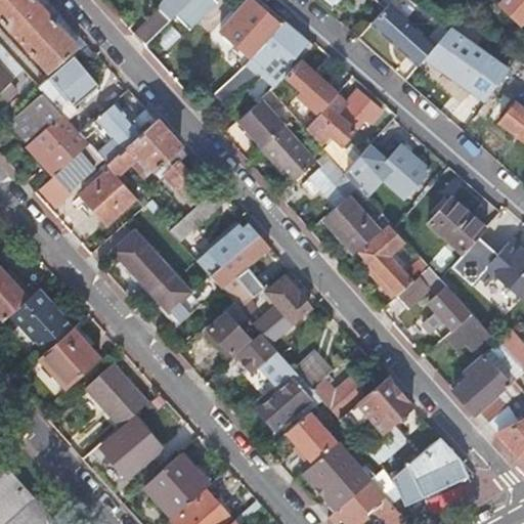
[(0,0),(0,19),(49,76),(71,56),(78,50),(51,19),(40,7),(34,0),(0,0)]
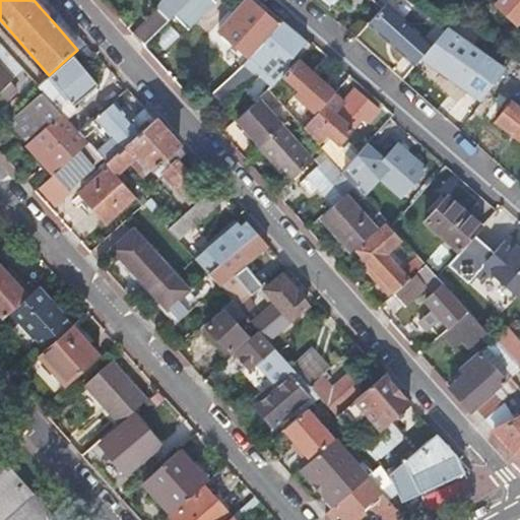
[(189,0),(188,2),(175,15),(189,29),(214,2),(212,0),(189,0)]
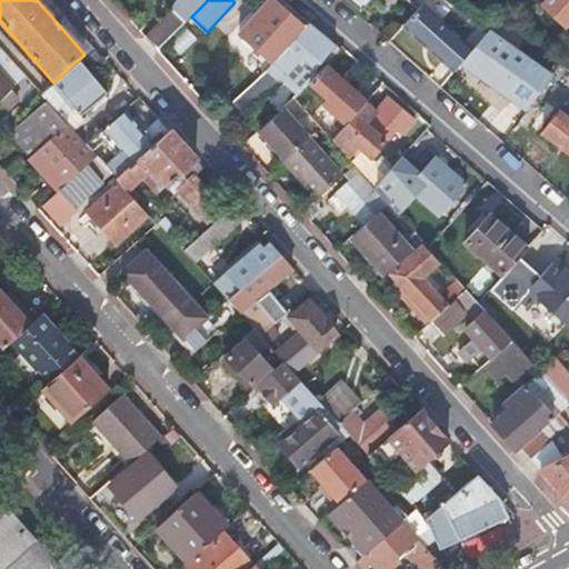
[(568,0),(548,0),(542,6),(563,26),(568,20),(568,0)]
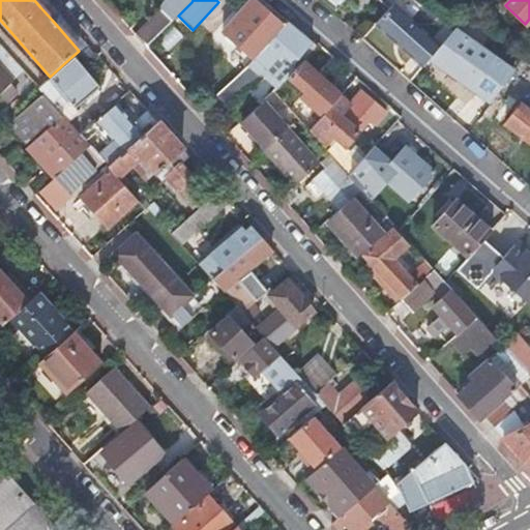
[(219,35),(247,63),(283,27),(253,2),(219,35)]
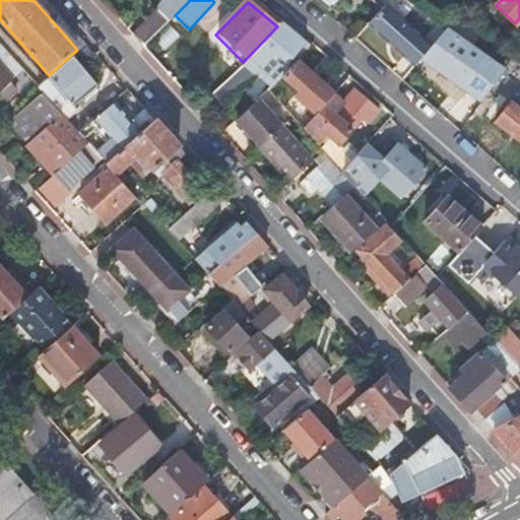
[(385,2),(367,22),(411,65),(418,58),(431,44),(385,2)]
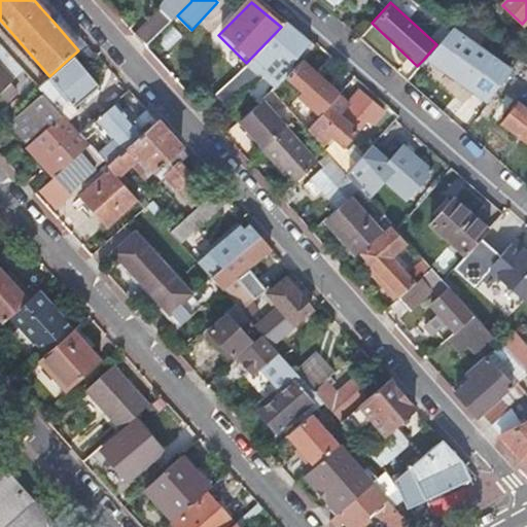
[(145,48),(171,22),(159,8),(134,35),(145,48)]
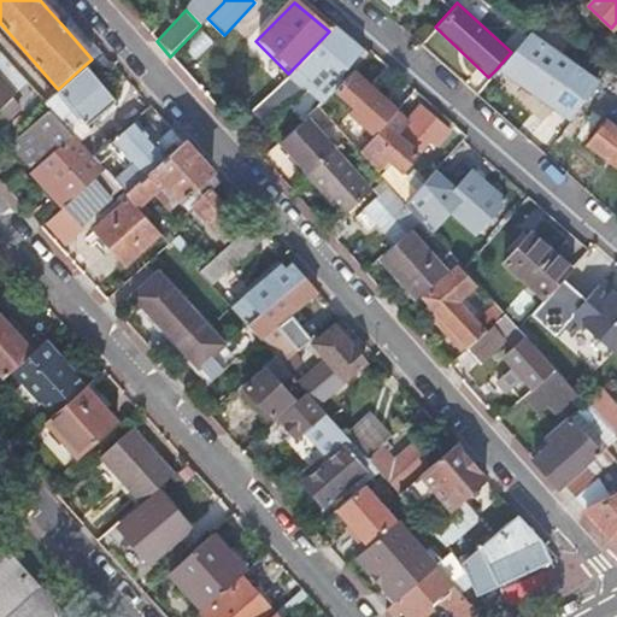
[(100,52),(69,16),(60,23),(92,59),(100,52)]
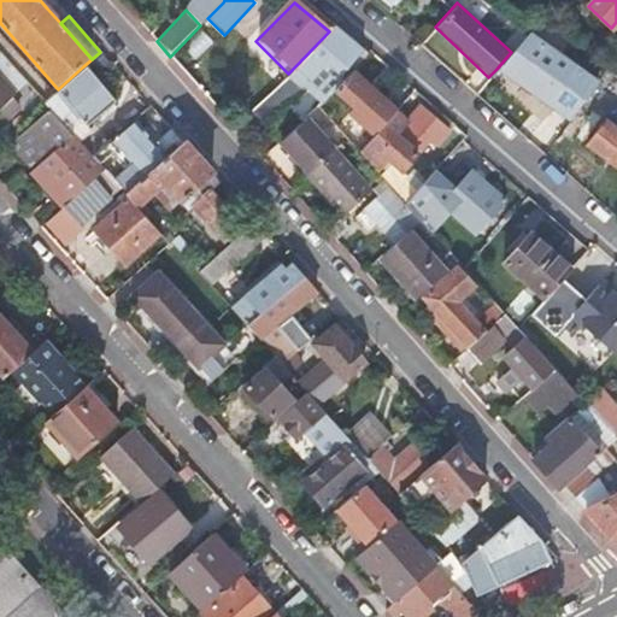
[(365,56),(334,28),(329,31),(288,74),(251,110),(266,124),(288,104),(287,101),(304,86),(323,66),(340,82),(350,72),(365,56)]
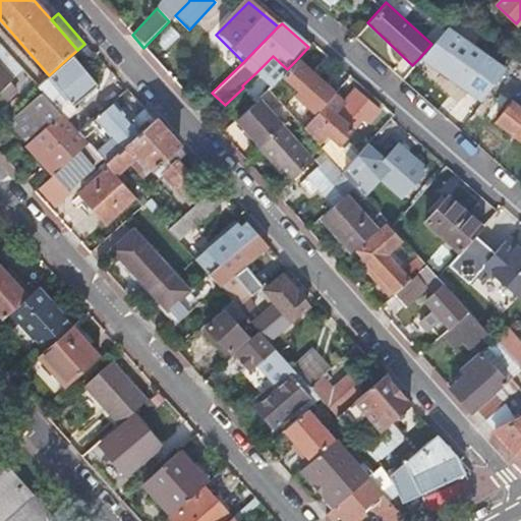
[(504,70),(445,29),(431,44),(419,58),(437,70),(441,65),(456,76),(453,81),(480,101),(499,76),(504,70)]
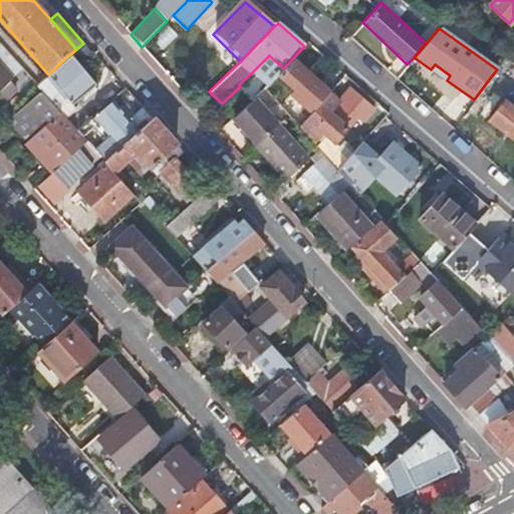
[(0,46),(0,62),(13,78),(21,71),(0,46)]
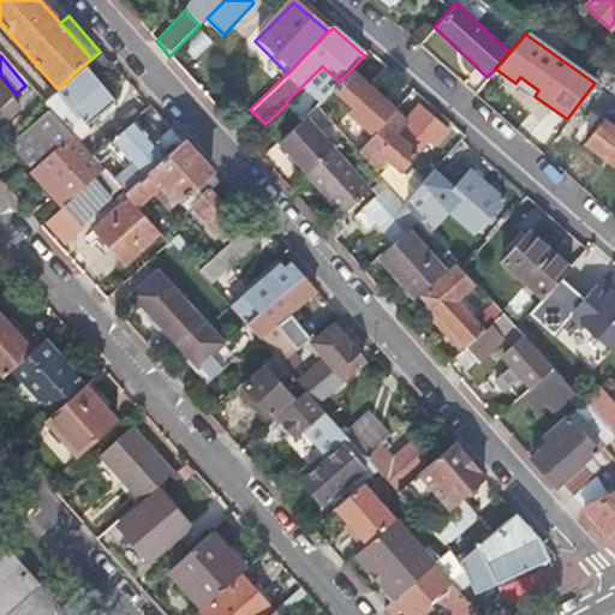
[(58,89),(41,102),(48,109),(63,126),(76,115),(84,126),(113,101),(83,66),(58,89)]
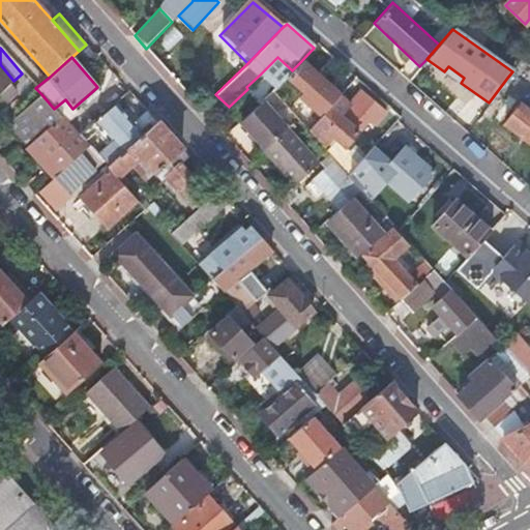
[(292,70),(277,57),(261,74),(275,88),(284,79),(292,70)]
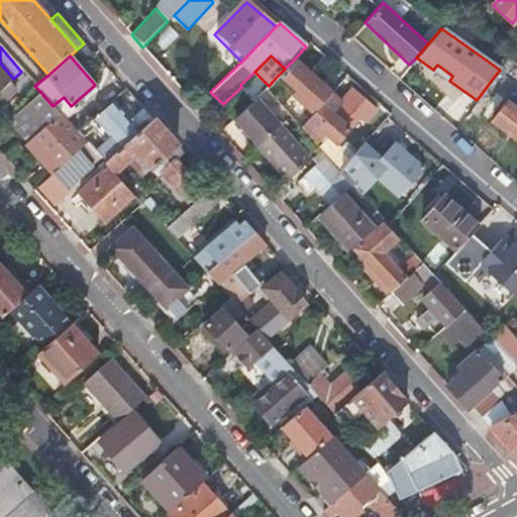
[(516,68),(516,63),(509,58),(500,70),(495,76),(505,84),(516,68)]
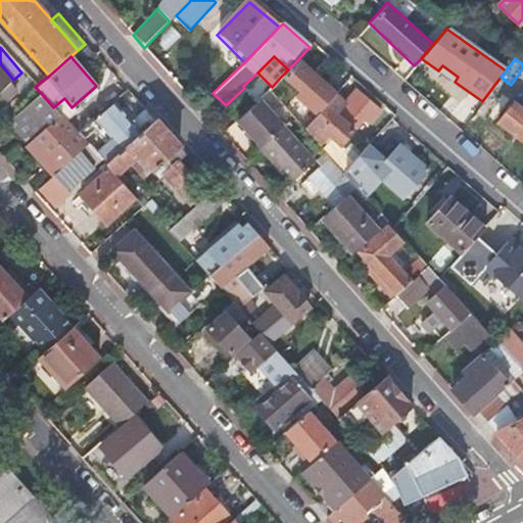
[(324,103),(333,94),(296,61),(288,69),(280,78),(295,91),(291,96),(313,115),(324,103)]
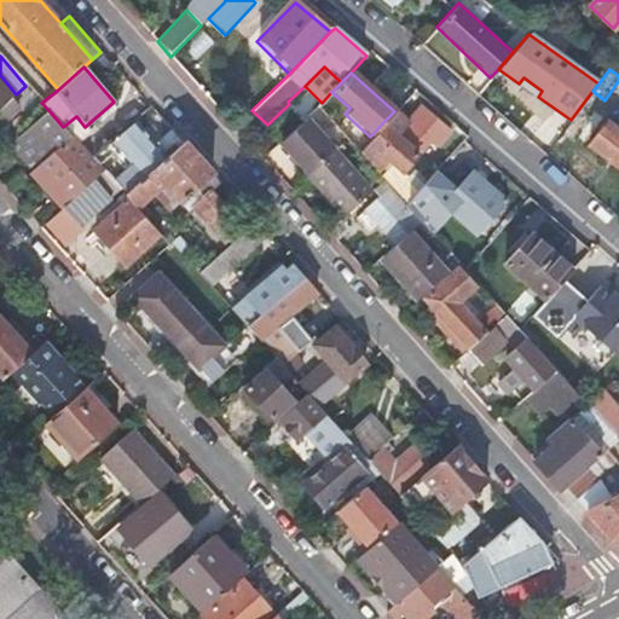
[(0,110),(1,110),(16,98),(18,96),(16,94),(0,75),(0,110)]
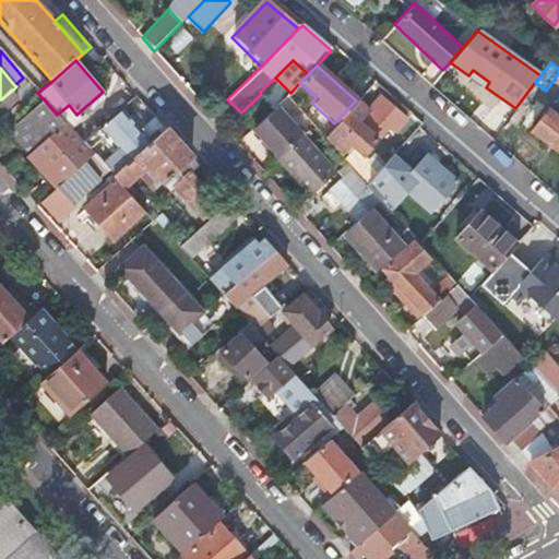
[(489,82),(473,70),(468,75),(486,87),(489,82)]
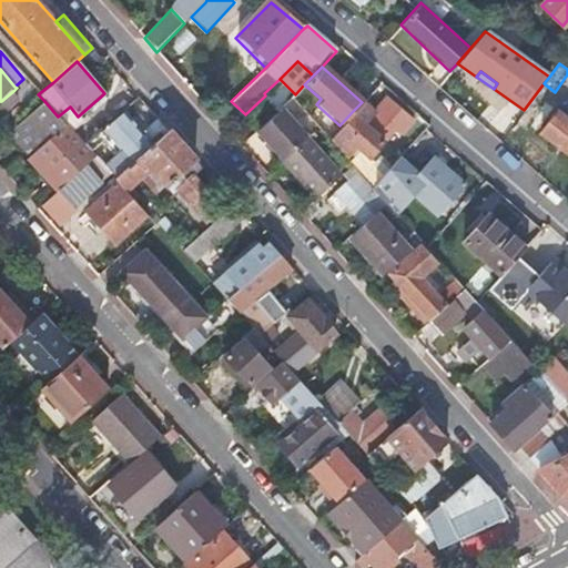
[(22,99),(14,90),(1,101),(9,110),(22,99)]
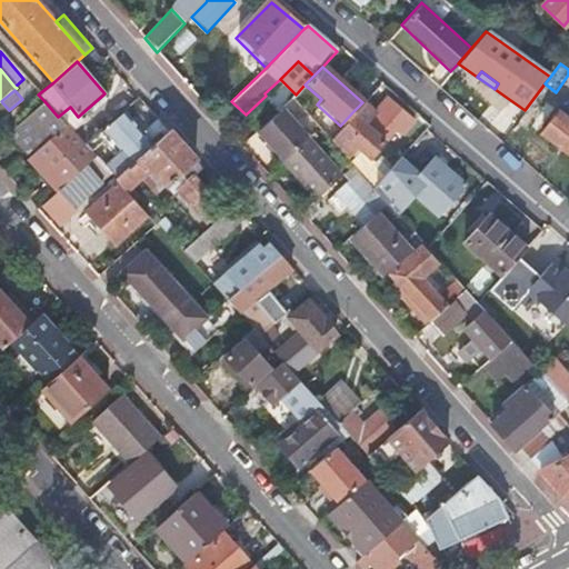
[(330,136),(333,148),(351,167),(370,186),(389,167),(379,156),(375,161),(368,155),(395,128),(401,133),(413,121),(388,99),(376,111),(363,101),(362,102),(352,112),(340,126),(330,136)]
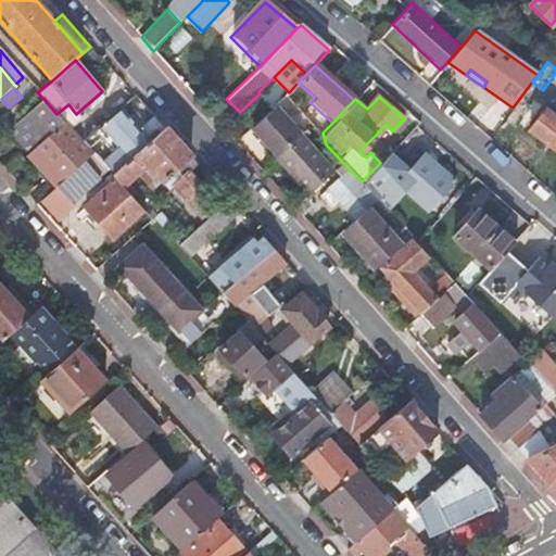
[(57,114),(43,99),(9,130),(52,180),(66,168),(71,173),(85,161),(91,154),(88,150),(80,141),(72,133),(57,115),(57,114)]
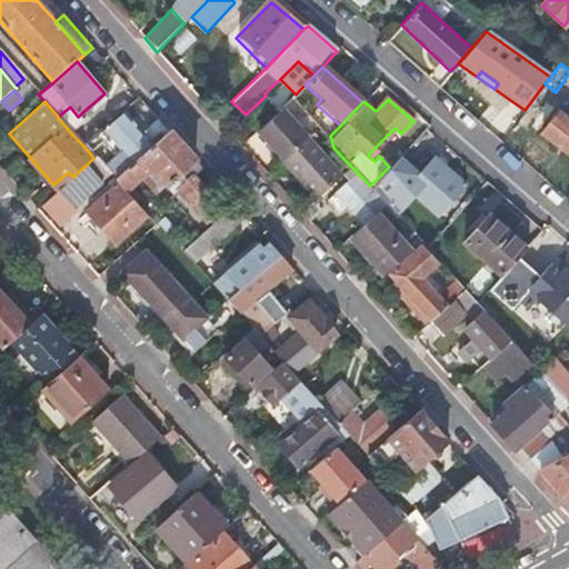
[(568,113),(558,107),(541,128),(568,149),(568,113)]
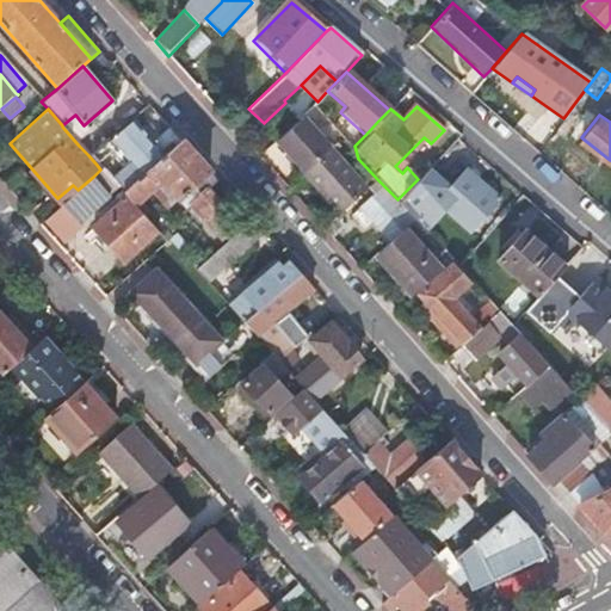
[(298,119),(276,141),(304,172),(328,150),(298,119)]
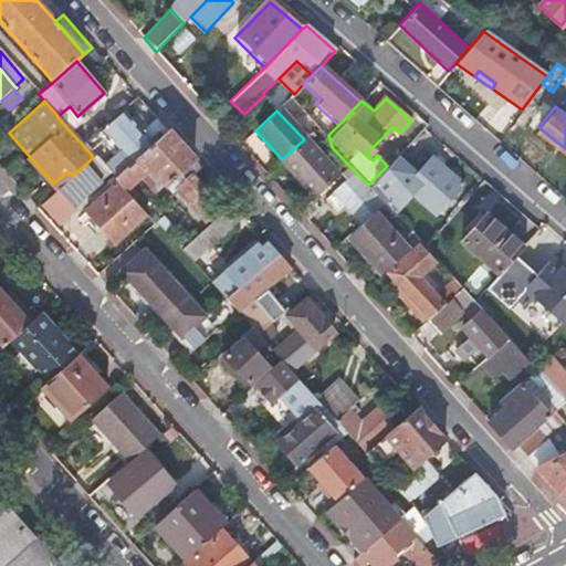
[(94,133),(82,144),(90,153),(102,142),(115,157),(103,168),(112,178),(167,130),(157,119),(142,133),(124,112),(97,135),(94,133)]
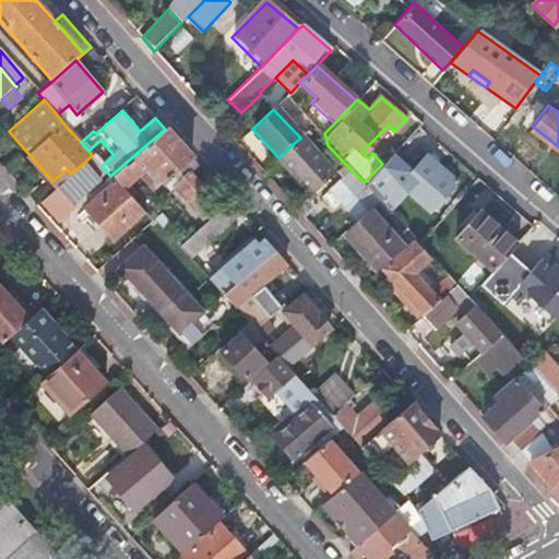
[(165,129),(110,176),(115,180),(121,187),(137,174),(130,166),(141,158),(163,182),(173,175),(182,186),(176,191),(201,219),(217,205),(192,177),(201,169),(165,129)]
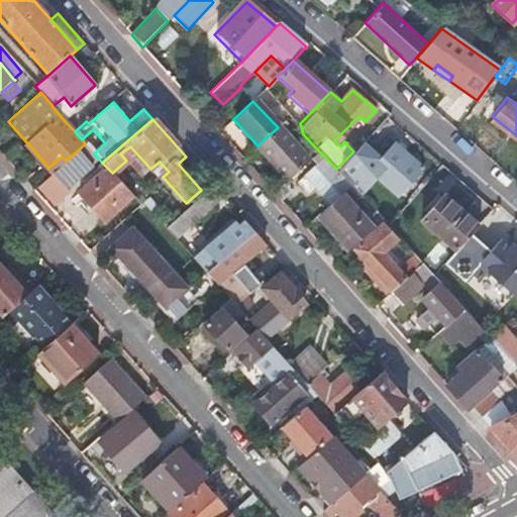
[(278,127),(257,145),(287,179),(307,162),(278,127)]
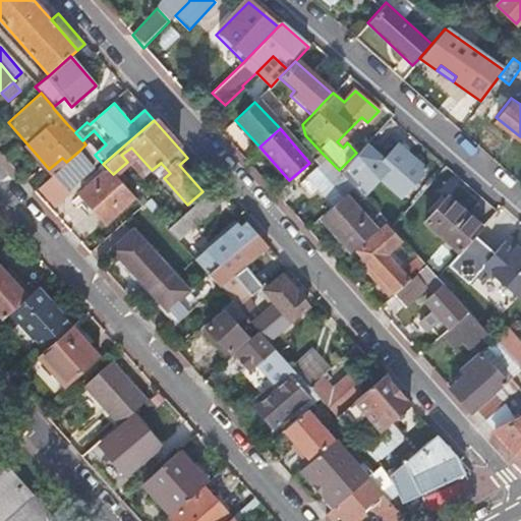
[(397,146),(371,173),(401,198),(426,172),(397,146)]
